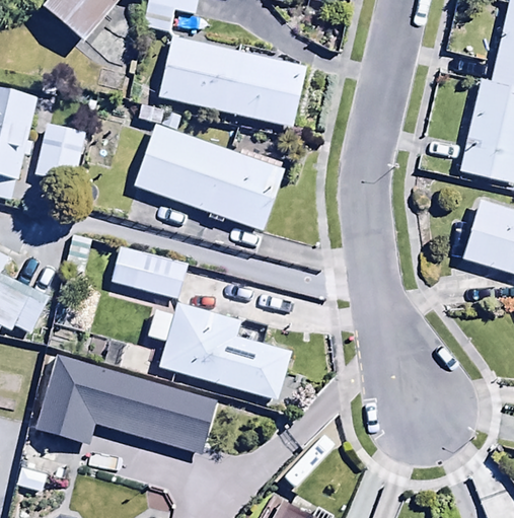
[(46,0),(43,4),(85,40),(118,0),(46,0)]
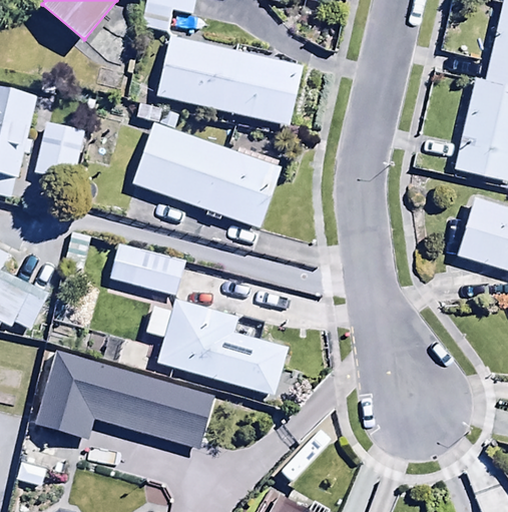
[(148,0),(143,26),(168,32),(173,10),(195,15),(198,0),(148,0)]
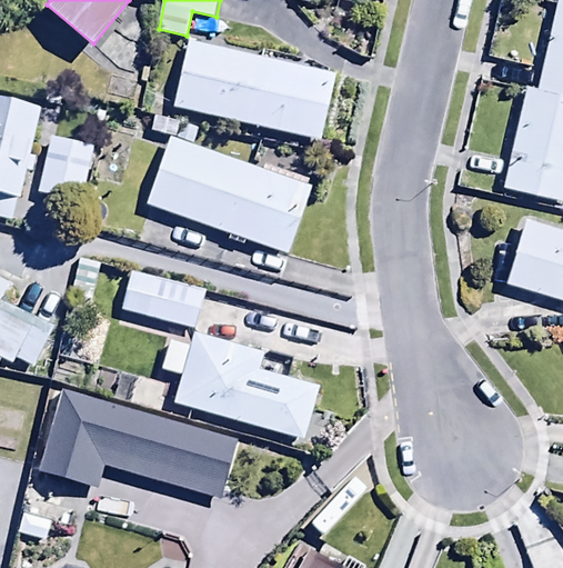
[(556,0),(538,87),(526,85),(503,186),(562,199),(562,0),(556,0)]
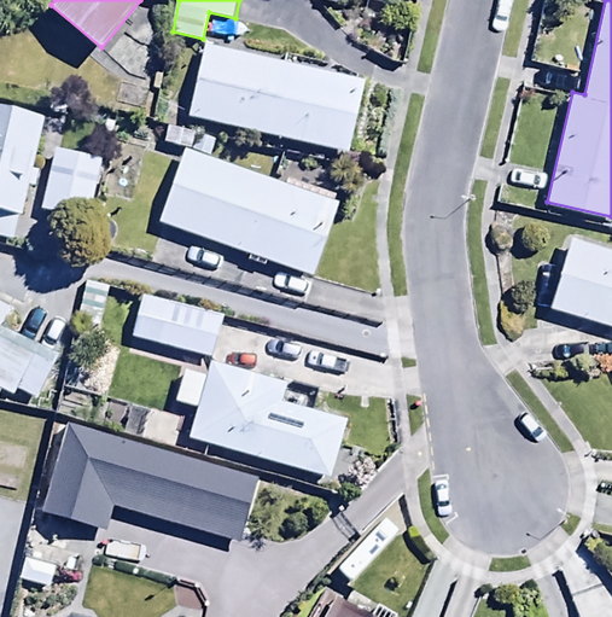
[(366,80),(204,44),(187,117),(350,153),(366,80)]
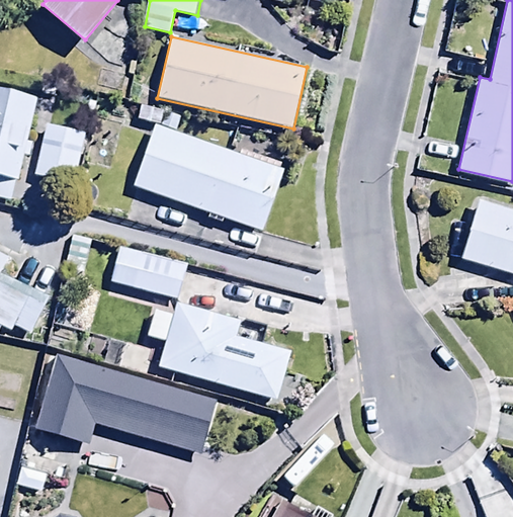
[(33,140),(29,139),(36,97),(0,90),(0,175),(21,179),(25,157),(30,158),(33,140)]
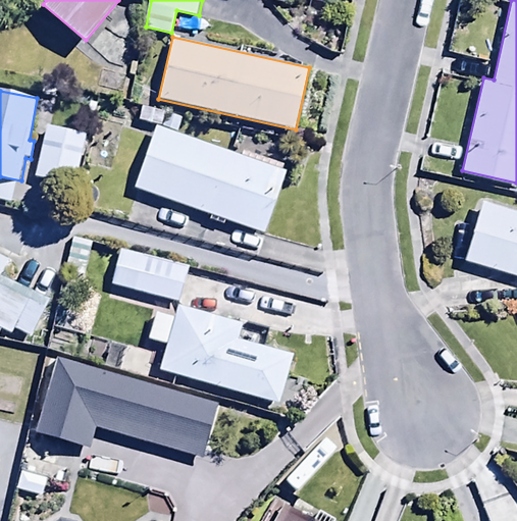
[(179,134),(185,119),(143,105),(138,120),(156,125),(136,188),(266,232),(287,170),(179,134)]
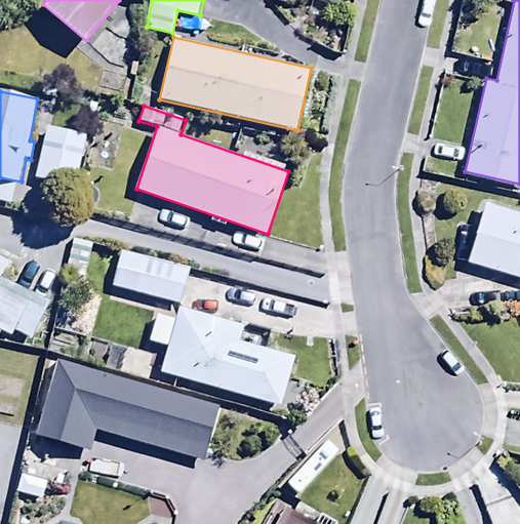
[(88,134),(48,125),(36,178),(77,188),(88,134)]
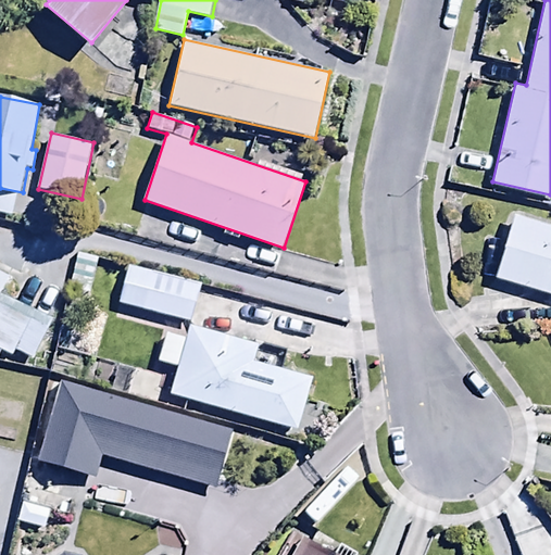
[(550,223),(515,212),(497,272),(550,288),(550,223)]
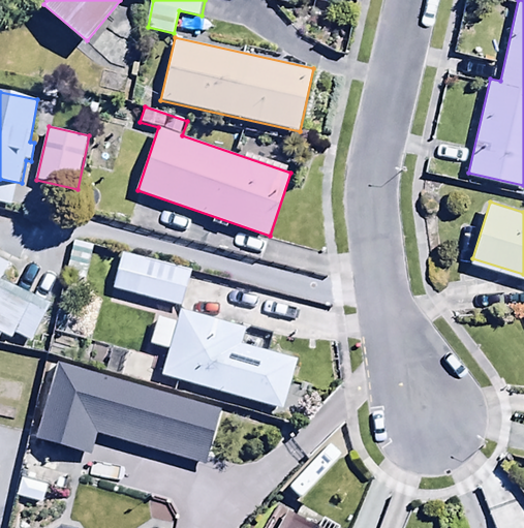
[(95,242),(75,238),(68,276),(89,280),(95,242)]
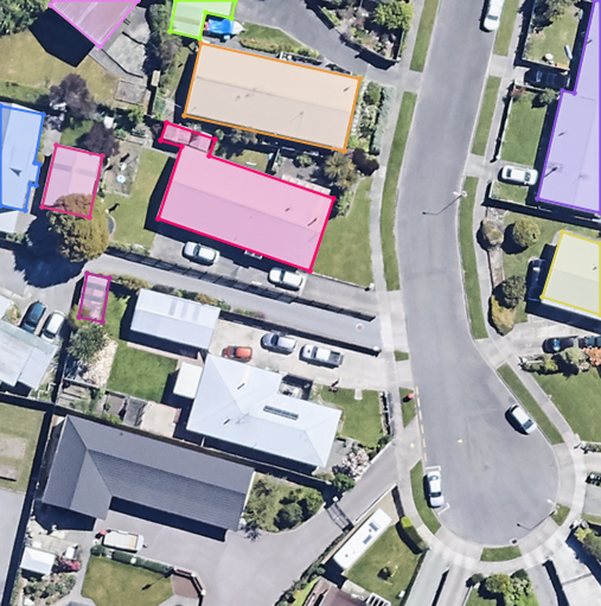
[(144,288),(141,297),(132,294),(127,311),(136,313),(132,329),(206,350),(218,308),(144,288)]
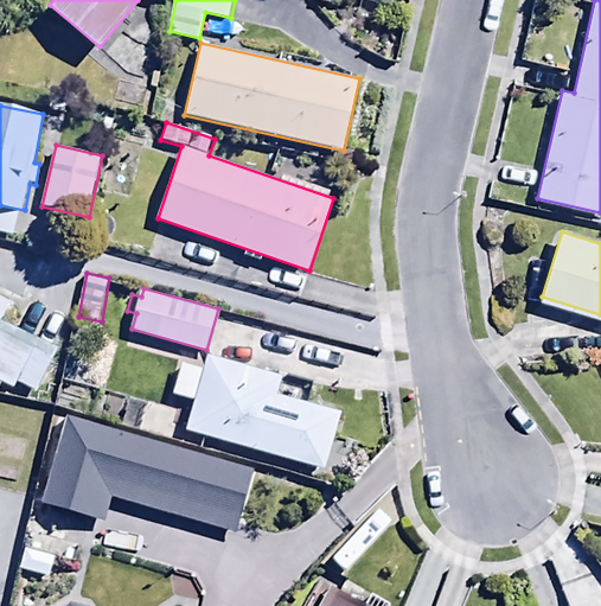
[(0,391),(5,382),(17,387),(19,383),(39,391),(58,348),(0,321),(0,318),(8,298),(0,294),(0,391)]
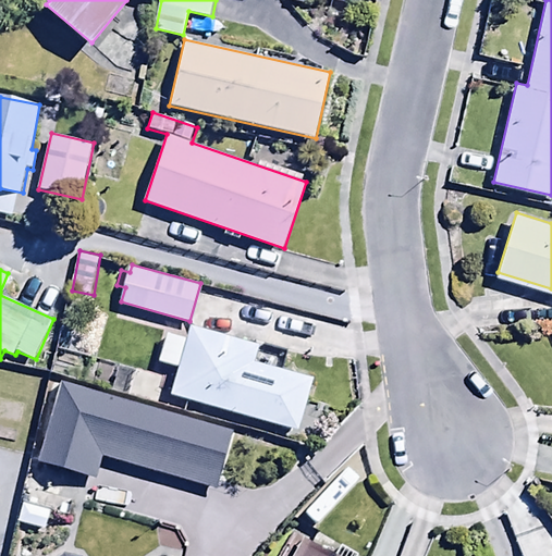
[(192,323),(187,338),(168,333),(159,361),(179,367),(171,393),(298,430),(314,379),(256,361),(261,344),(192,323)]
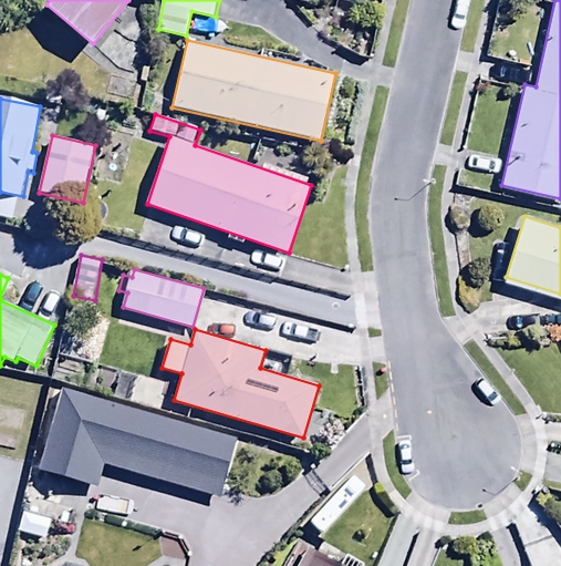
[(0,367),(0,501),(11,504),(18,472),(37,476),(55,378),(0,367)]
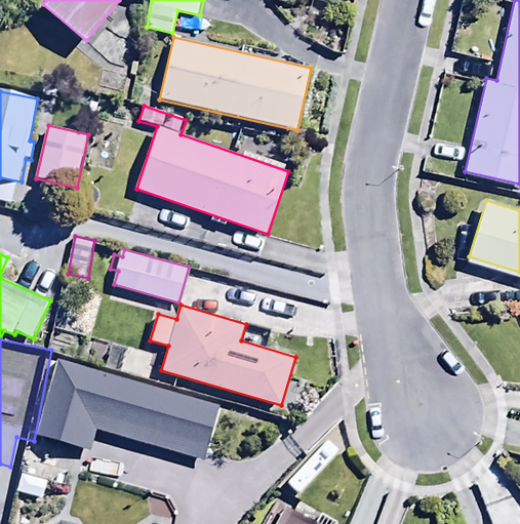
[(220,404),(58,356),(40,432),(93,448),(100,428),(203,457),(220,404)]
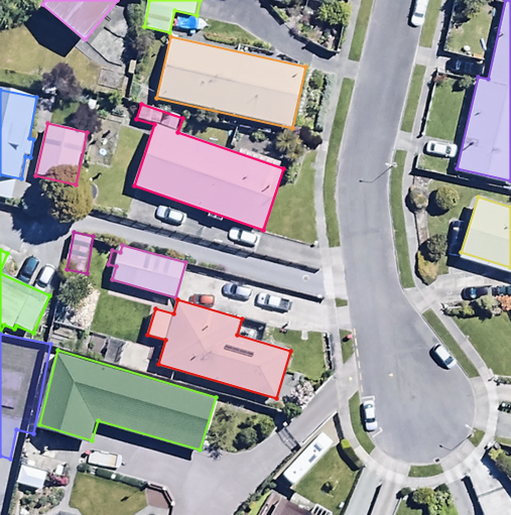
[(314,514),(287,499),(278,514),(314,514)]
